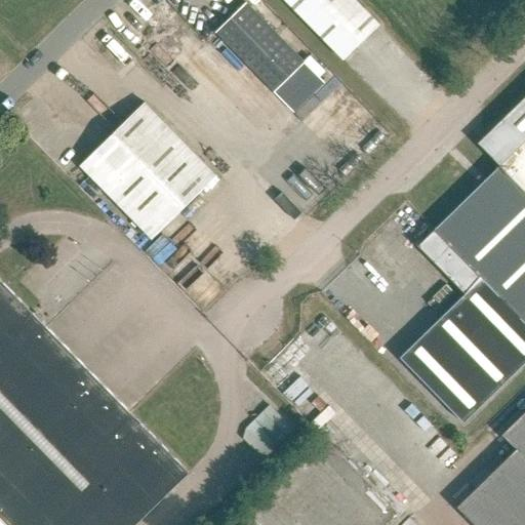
[(355,0),(283,0),(342,59),(378,25),(355,0)]
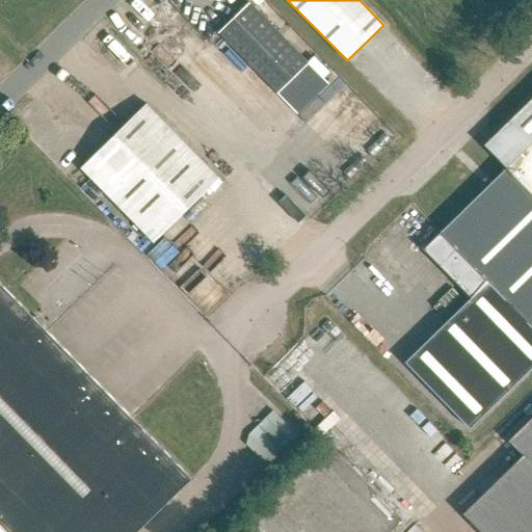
[(248,2),(217,32),(276,94),(297,114),(328,84),(308,63),(248,2)]
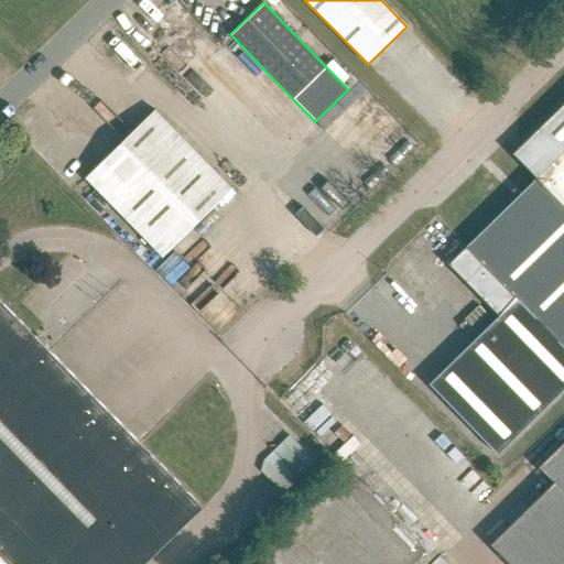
[(563,104),(513,154),(537,179),(467,246),(448,264),(499,316),(431,382),(499,453),(563,390),(563,104)]
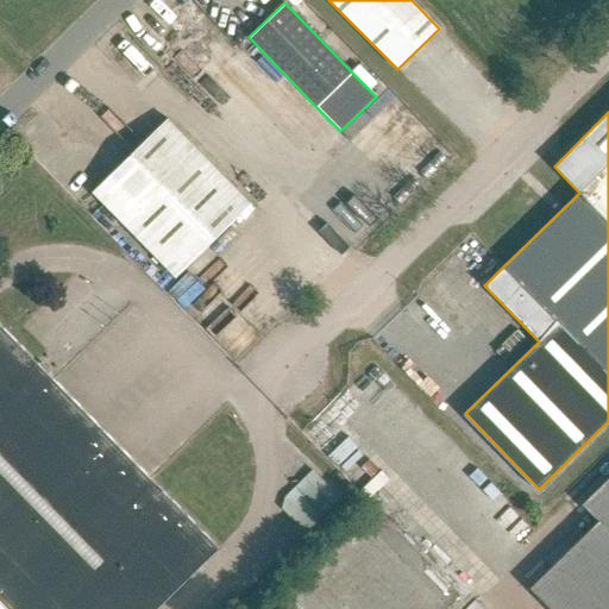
[(175,277),(250,205),(167,119),(92,192),(175,277)]
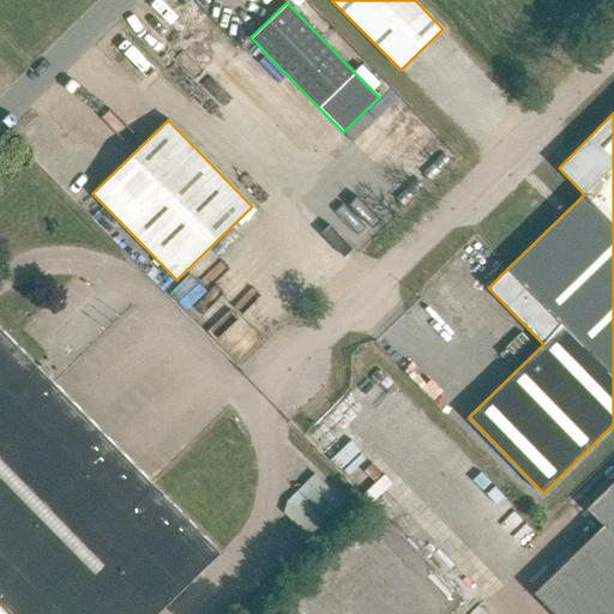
[(158,613),(221,553),(0,329),(0,613),(158,613)]
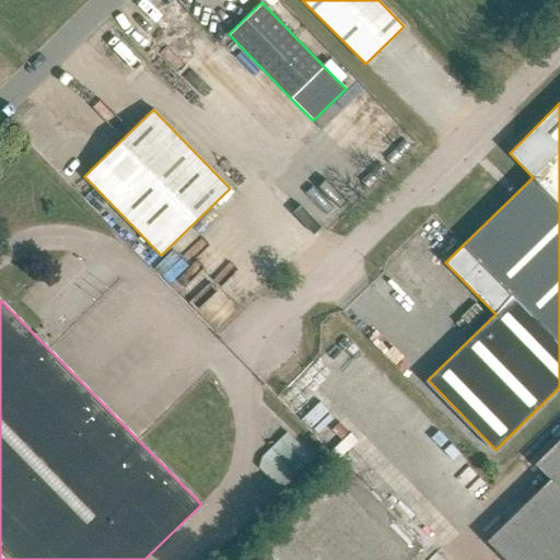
[(282,433),(253,462),(278,488),(307,458),(282,433)]
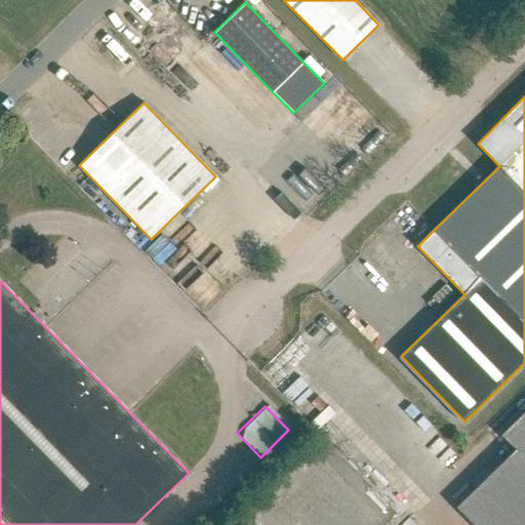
[(524,524),(524,410),(502,434),(516,448),(457,506),(476,524),(524,524)]
